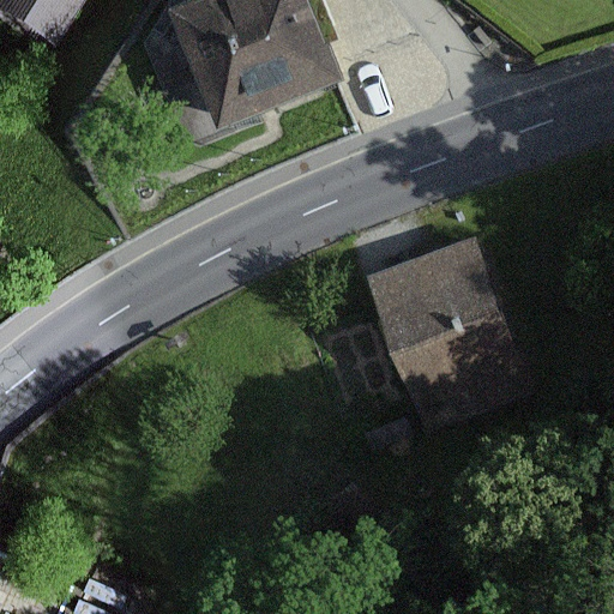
[(76,0),(0,0),(0,18),(46,48),(76,0)]
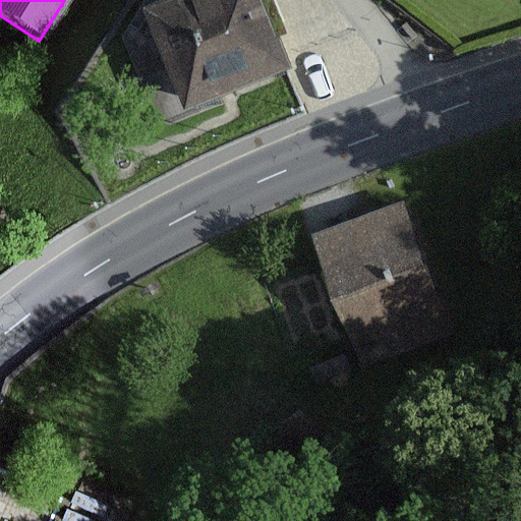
[(288,35),(274,0),(165,0),(145,8),(187,112),(292,69),(279,38),(288,35)]
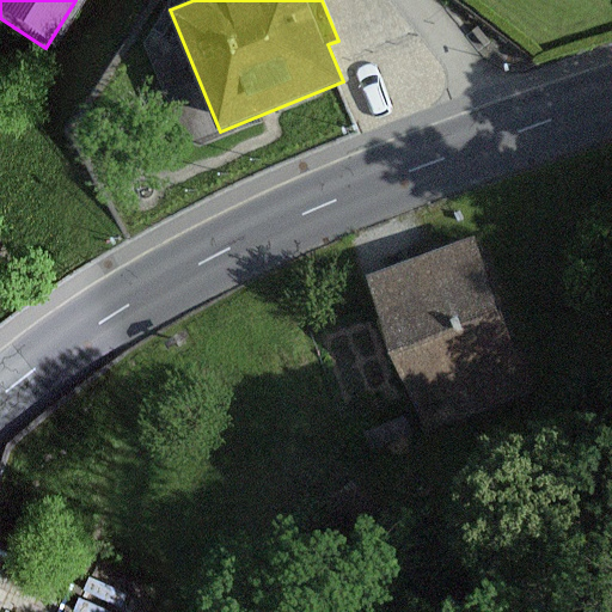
[(477,234),(365,277),(426,433),(537,390),(477,234)]
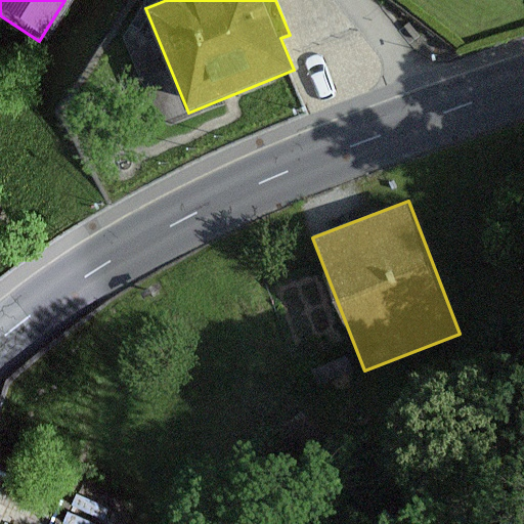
[(353,374),(342,345),(299,361),(310,390),(353,374)]
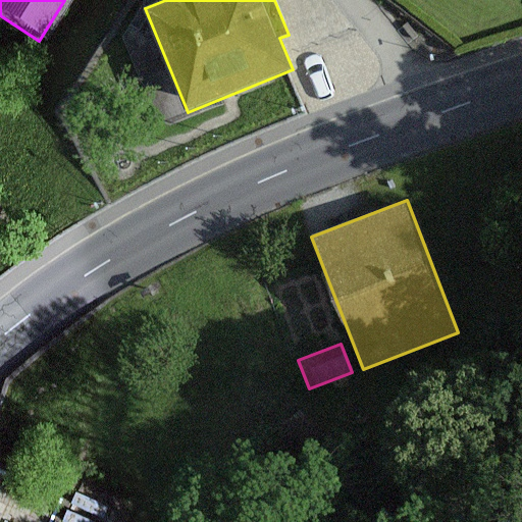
[(51,521),(61,502),(0,470),(0,521),(51,521)]
